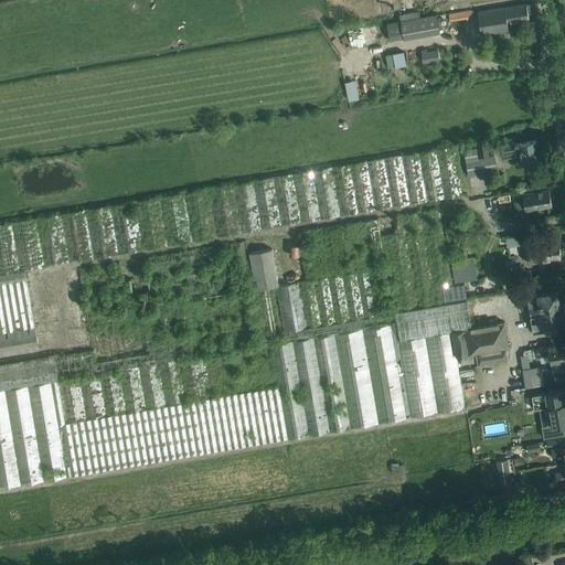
[(508,22),(529,19),(526,3),(477,11),(480,35),(509,31),(508,22)]
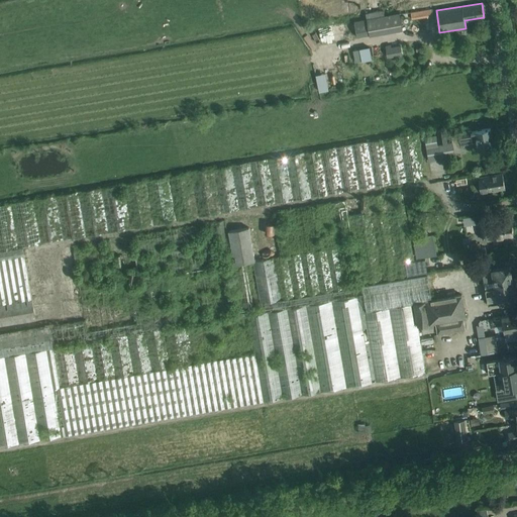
[(432,9),(410,12),(411,19),(433,15),(432,9)]
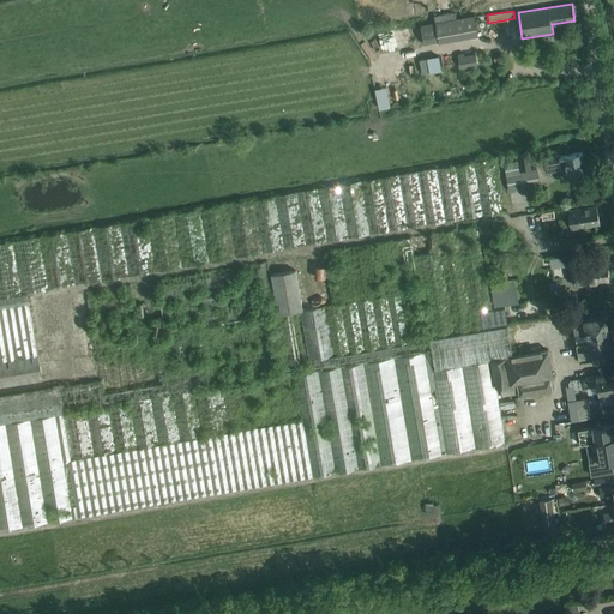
[(479,35),(475,14),(455,19),(458,38),(479,35)]
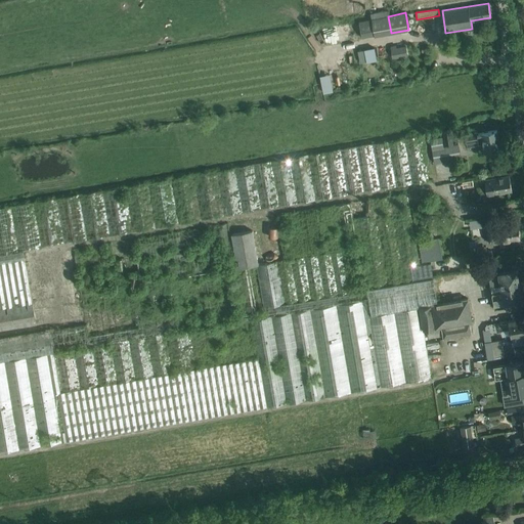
[(396,45),(391,46),(393,58),(407,56),(406,46),(396,47),(396,45)]
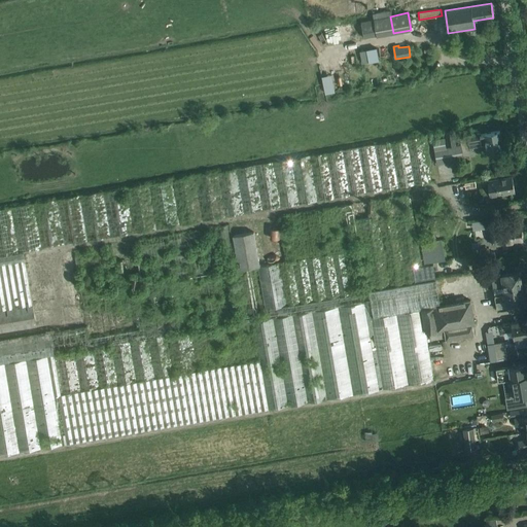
[(358,50),(361,64),(378,60),(375,47),(358,50)]
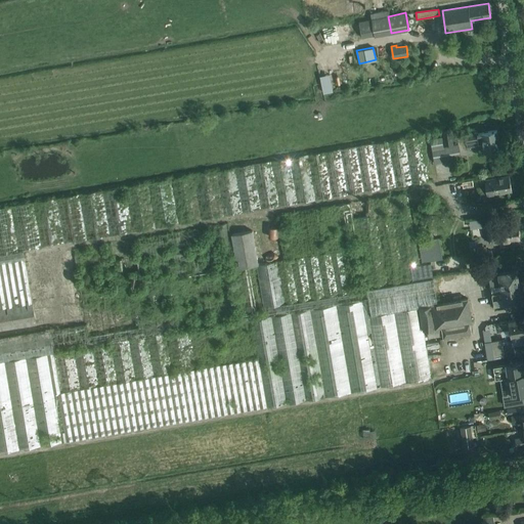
[(318,76),(322,92),(332,90),(328,74),(318,76)]
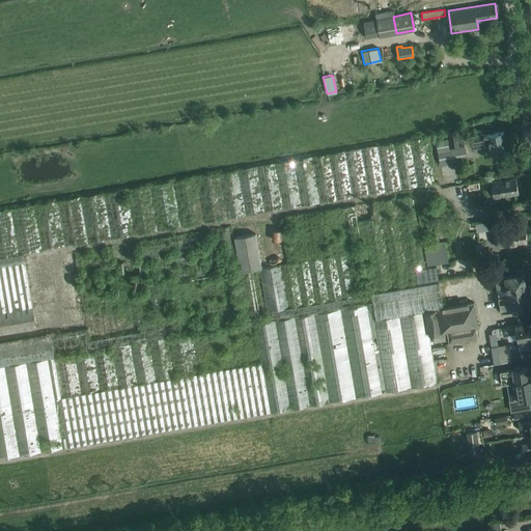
[(459,145),(456,132),(449,133),(451,146),(459,145)]
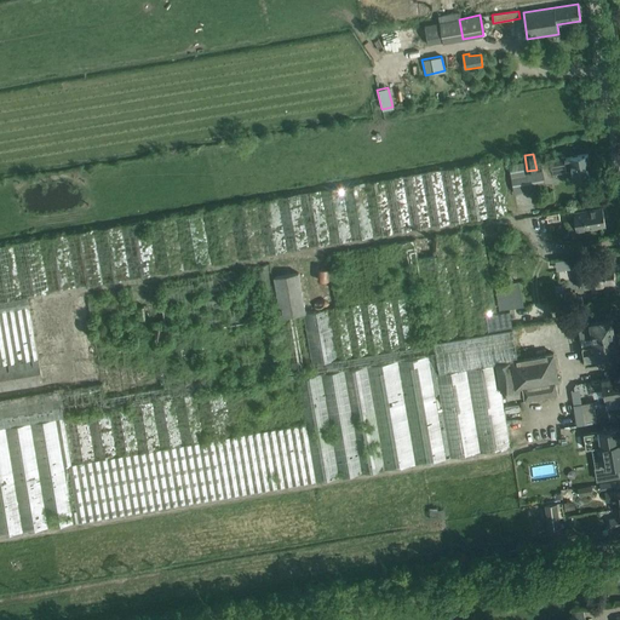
[(543,171),(527,174),(527,176),(529,190),(545,188),(544,182),(555,179),(554,173),(552,167),(566,166),(567,171),(572,170),(573,177),(574,177),(575,182),(586,181),(585,176),(591,174),(587,154),(566,158),(564,156),(550,159),(551,161),(543,164),(544,171),(543,171)]
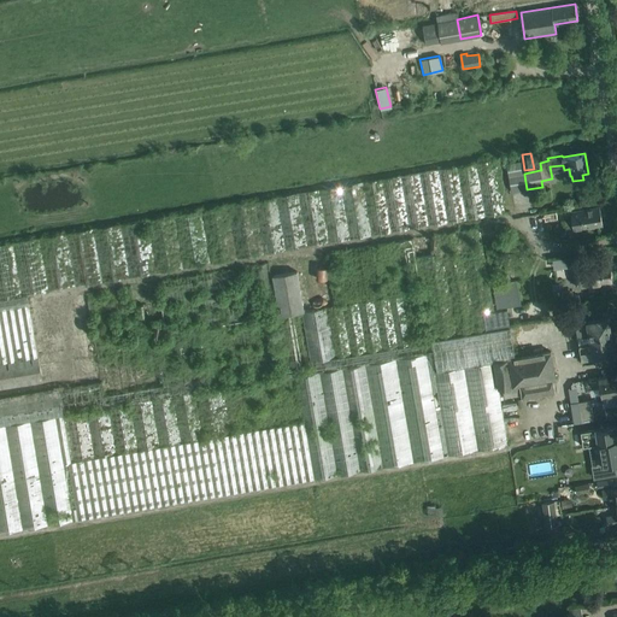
[(430,221),(504,211),(497,160),(488,162),(430,170),(429,175),(435,175),(434,178),(428,180),(441,182),(441,176),(453,180),(456,178),(454,183),(445,184),(444,188),(439,187),(436,187),(438,193),(440,192),(462,198),(453,198),(452,198),(434,200),(432,207),(424,209),(423,209),(424,213),(419,212),(418,218),(430,221)]
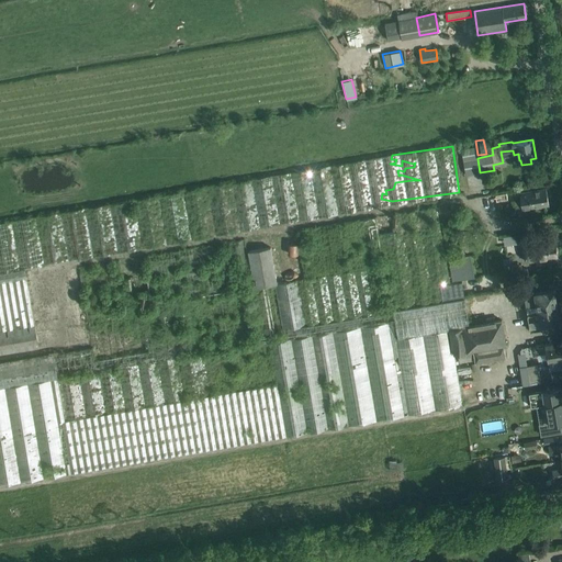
[(473,147),(461,149),(463,160),(463,161),(476,159),(475,158),(474,147),(473,147)]
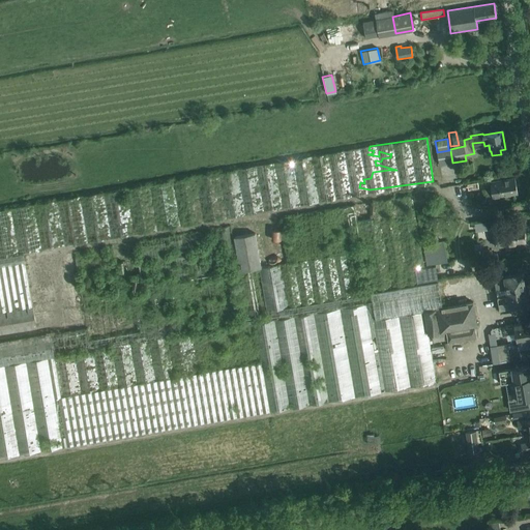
[(518,193),(514,177),(491,181),(494,202),(504,201),(503,195),(518,193)]
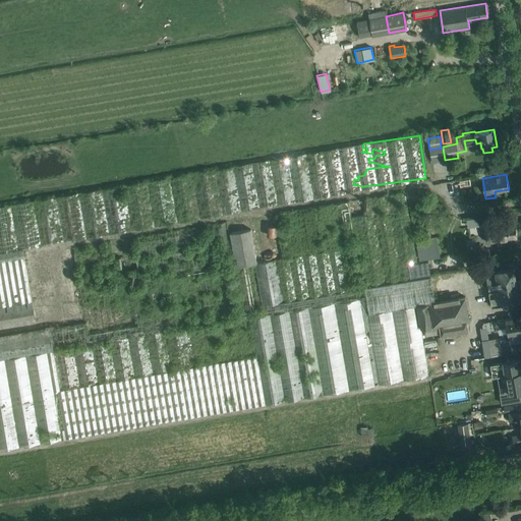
[(0,290),(16,287),(26,245),(51,241),(46,215),(38,227),(21,223),(18,235),(15,220),(26,206),(26,201),(0,206),(0,290)]
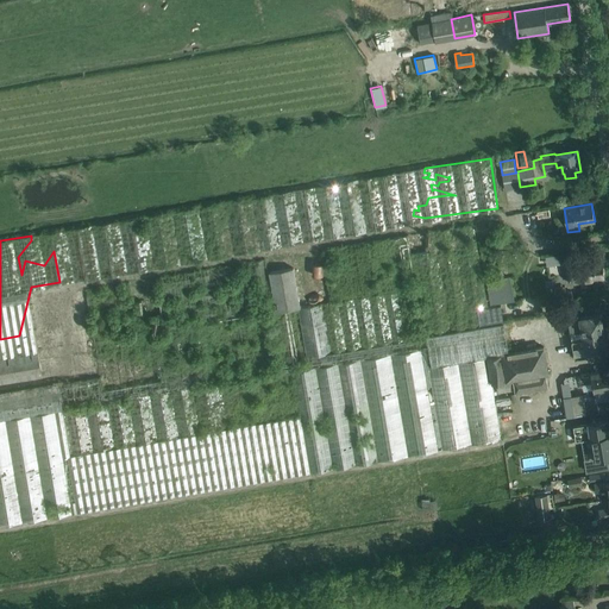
[(604,280),(602,258),(566,263),(569,283),(604,280)]
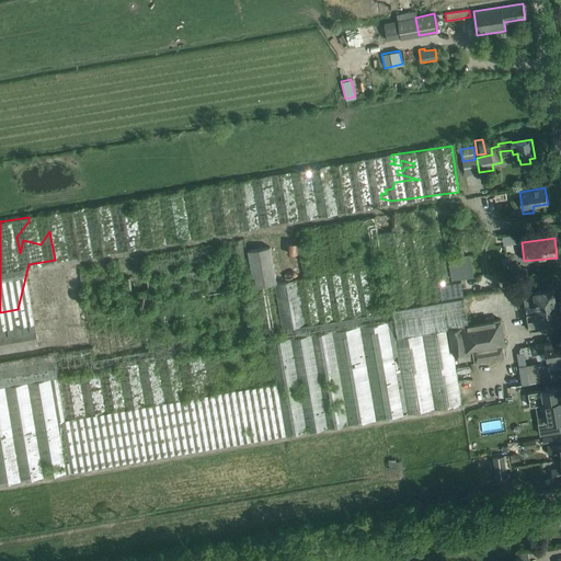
[(275,284),(271,247),(248,249),(251,286),(275,284)]
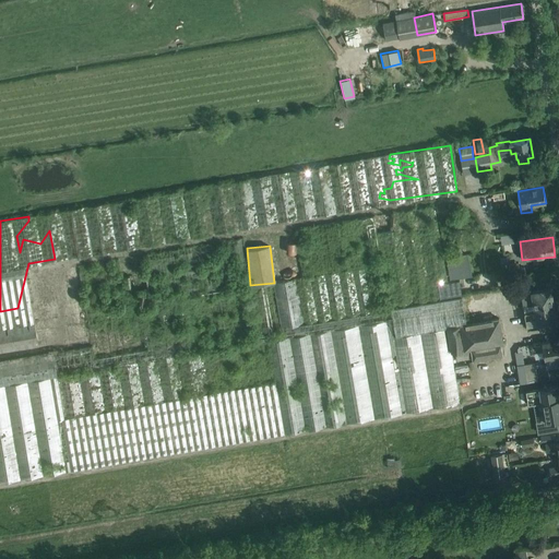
[(468,254),(451,257),(454,278),(472,276),(468,254)]
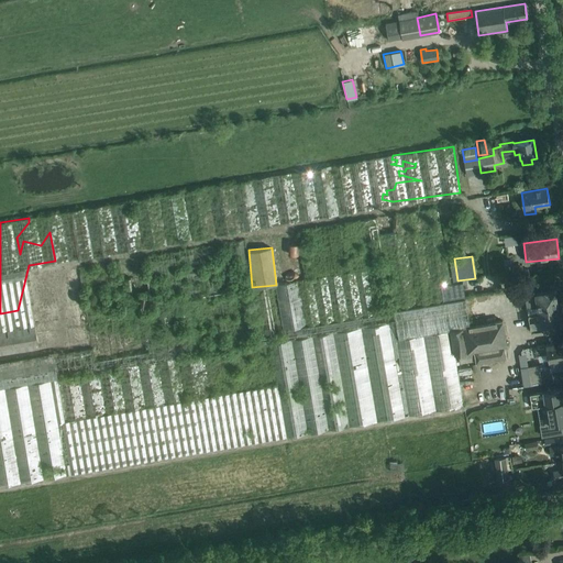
[(527,269),(512,272),(515,279),(529,276),(527,269)]
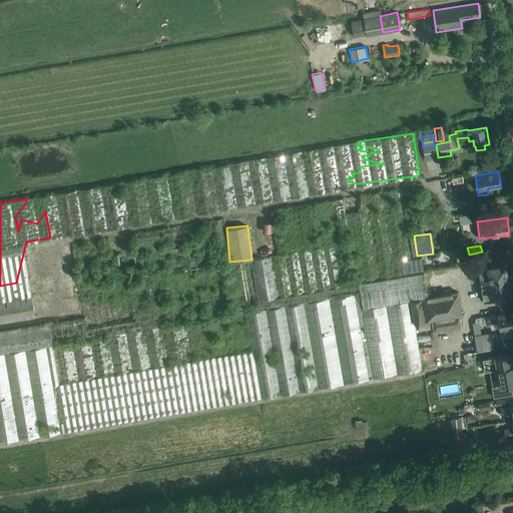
[(406,275),(424,272),(422,258),(403,261),(406,275)]
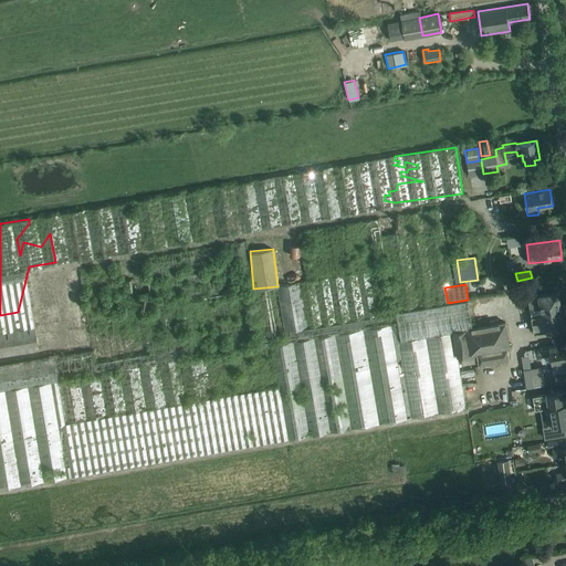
[(561,304),(557,292),(538,295),(540,299),(528,301),(531,313),(542,311),(548,310),(548,307),(562,306),(562,304),(561,304)]
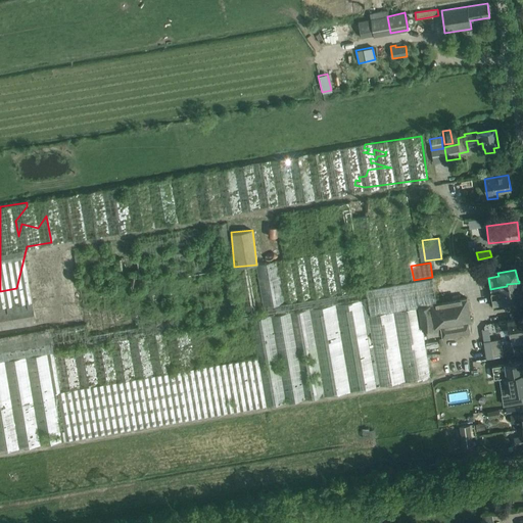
[(262,294),(289,294),(289,292),(277,292),(277,280),(262,280),(262,294)]
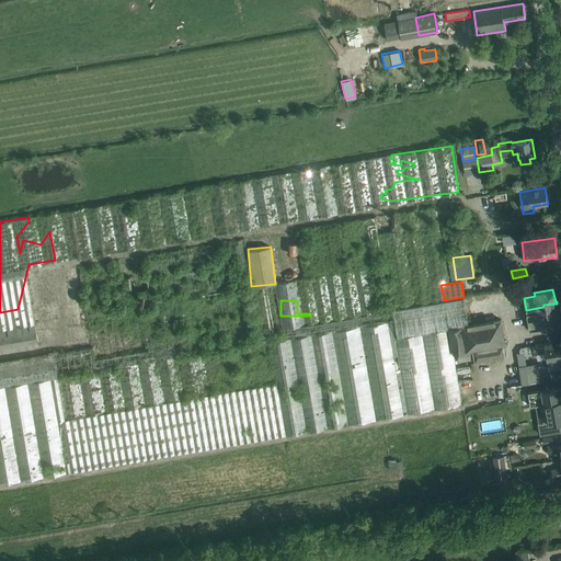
[(558,321),(557,313),(558,313),(557,304),(544,305),(544,307),(537,308),(537,311),(527,313),(529,330),(540,328),(540,324),(546,323),(547,325),(551,325),(550,322),(558,321)]
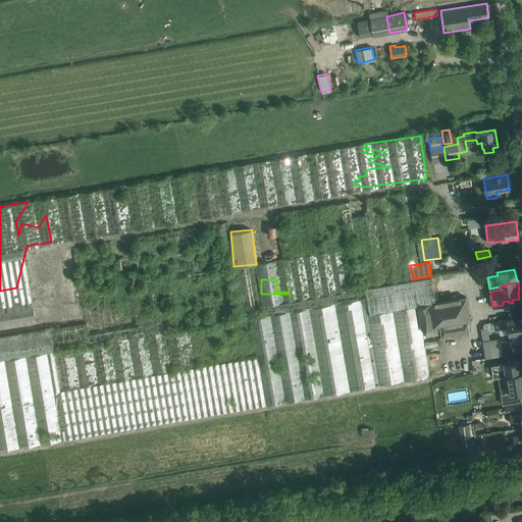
[(32,304),(0,308),(0,328),(35,323),(32,304)]
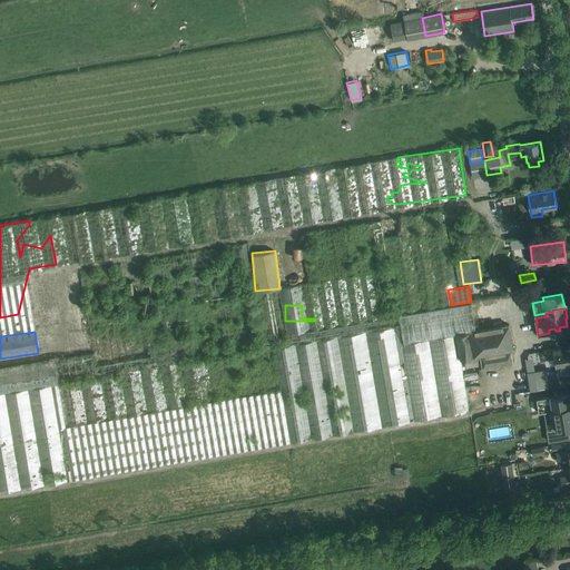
[(569,362),(569,347),(562,349),(562,346),(553,349),(542,351),(543,359),(554,356),(558,375),(569,373),(568,363),(569,362)]
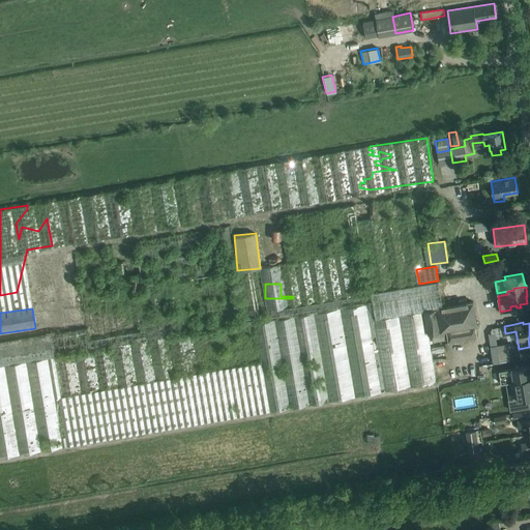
[(498,351),(492,352),(493,363),(509,360),(507,344),(497,345),(498,351)]
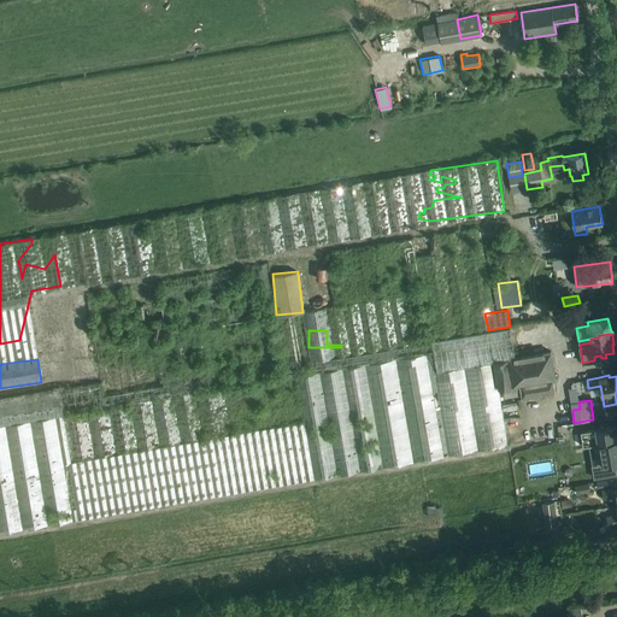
[(616,434),(616,425),(581,432),(583,446),(589,446),(599,444),(601,464),(592,465),(594,477),(616,474),(616,465),(616,462),(616,434)]
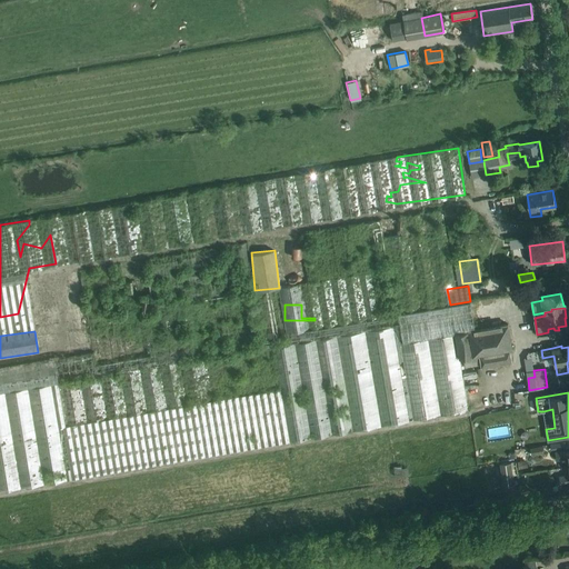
[(541,447),(523,449),(525,456),(542,453),(541,447)]
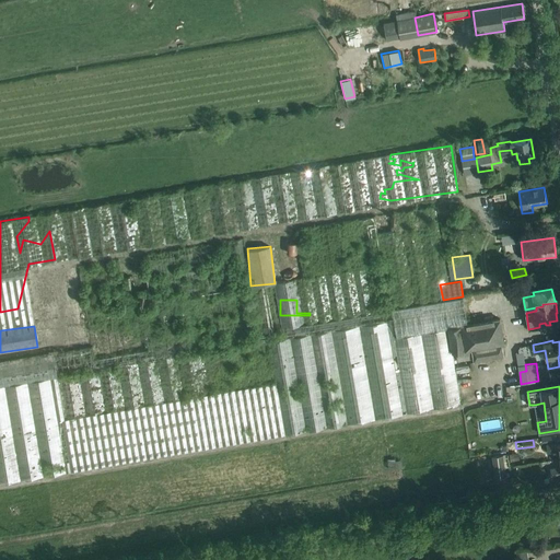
[(559,458),(559,444),(558,444),(558,442),(546,444),(547,453),(558,452),(559,458)]
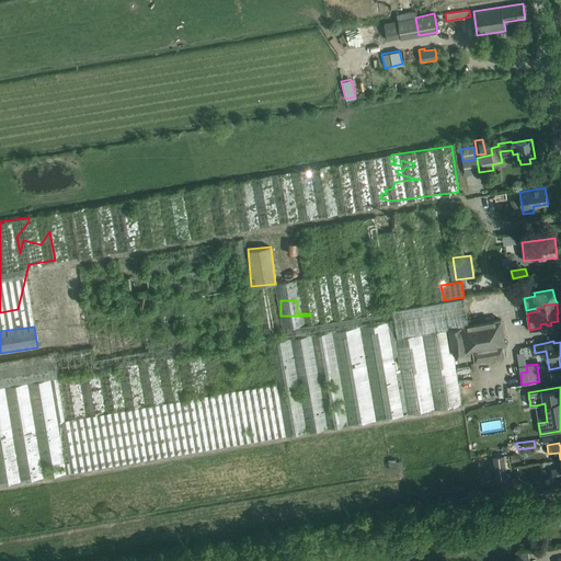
[(518,453),(510,455),(511,462),(519,460),(518,453)]
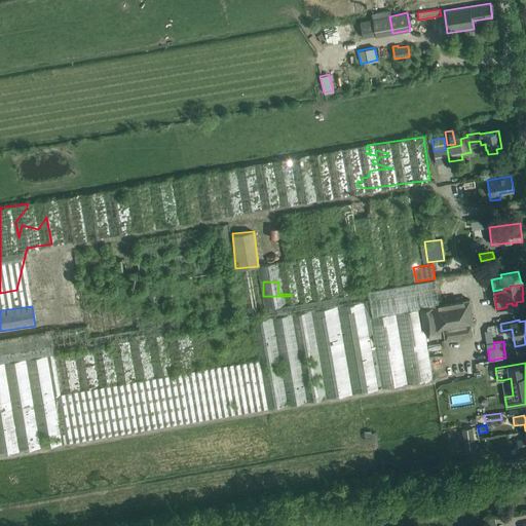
[(476,447),(474,437),(473,426),(462,428),(465,449),(476,447)]
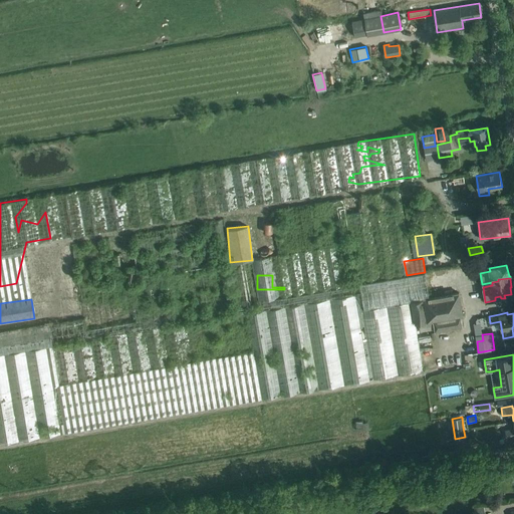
[(363,420),(355,421),(356,430),(369,429),(368,422),(363,423),(363,420)]
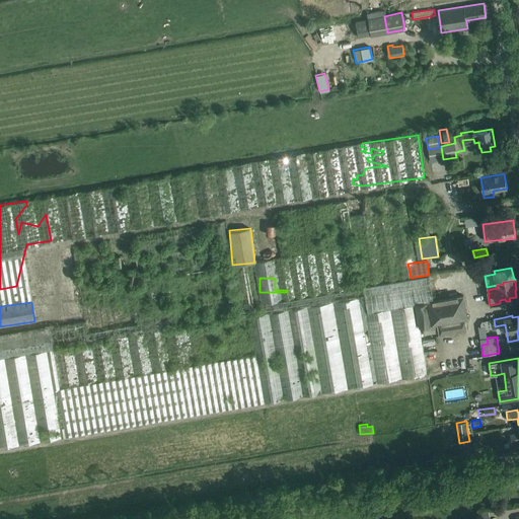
[(518,425),(518,433),(510,434),(512,442),(518,440),(518,425)]
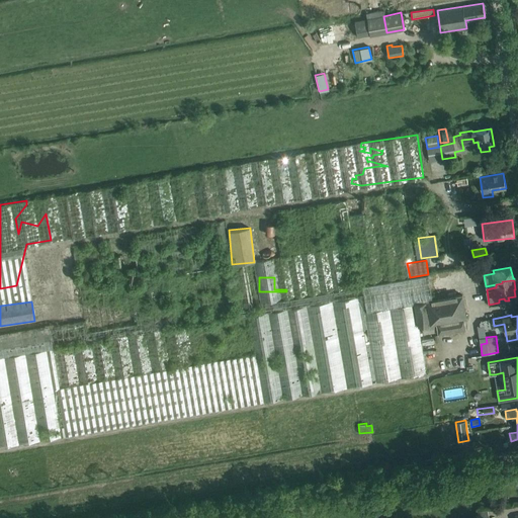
[(515,477),(512,464),(495,467),(497,480),(515,477)]
